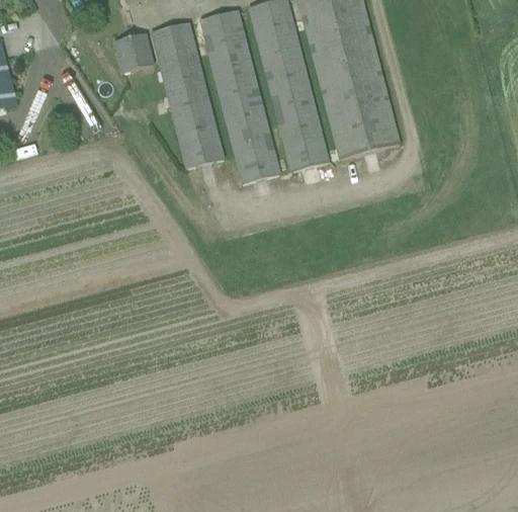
[(248,6),(277,121),(290,171),(330,161),(288,0),(271,0),(248,6)]
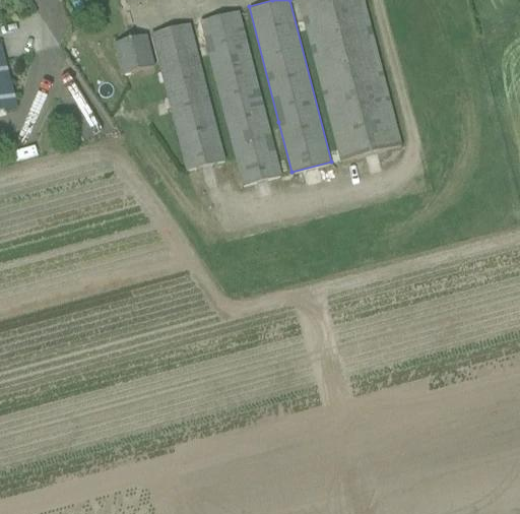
[(400,143),(364,0),(301,0),(341,159),(400,143)]
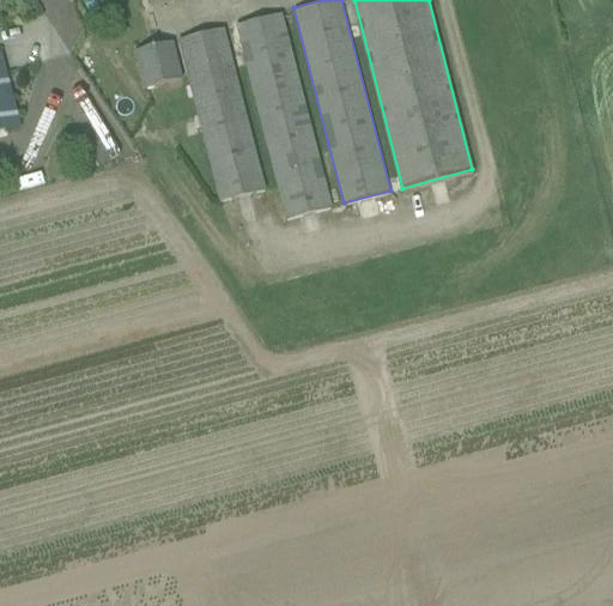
[(283,11),(235,23),(285,217),(333,205),(317,147),(283,11)]
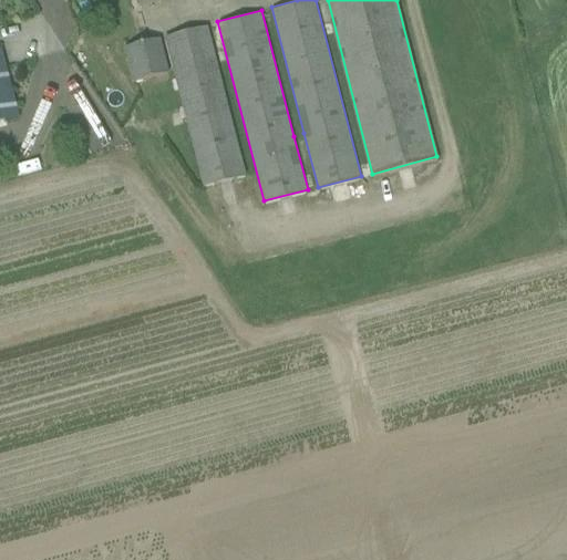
[(208,23),(163,34),(203,184),(246,173),(208,23)]
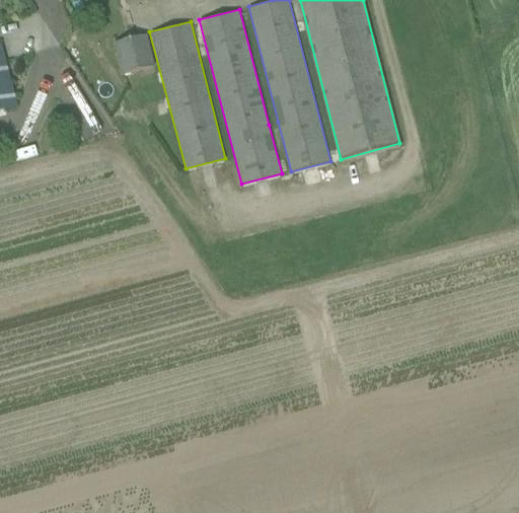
[(147,32),(114,41),(121,72),(155,64),(147,32)]
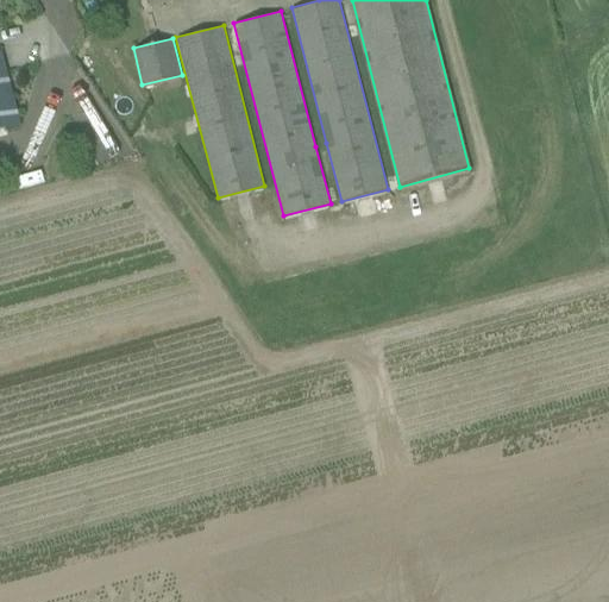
[(0,126),(20,121),(1,48),(0,48),(0,126)]
